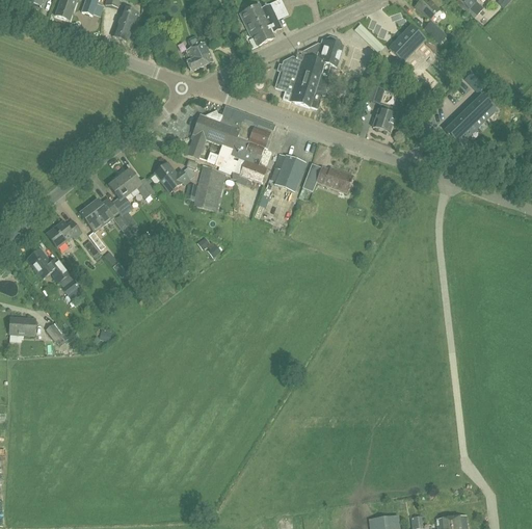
[(59,0),(55,14),(70,19),(76,0),(59,0)]
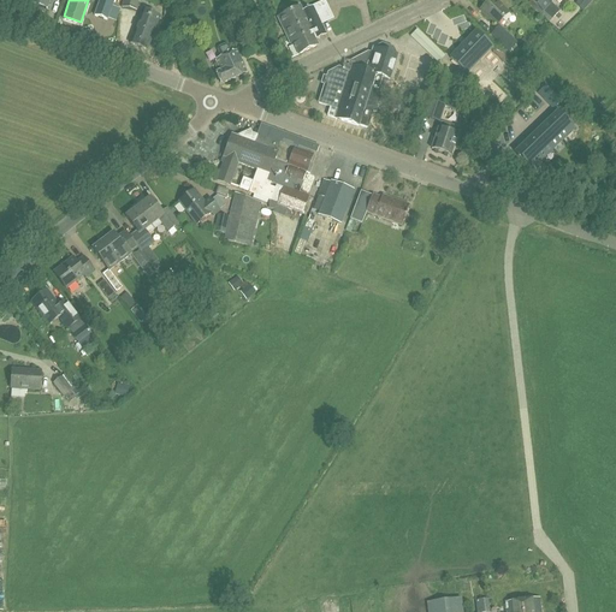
[(98,0),(94,12),(106,17),(107,17),(113,0),(98,0)]
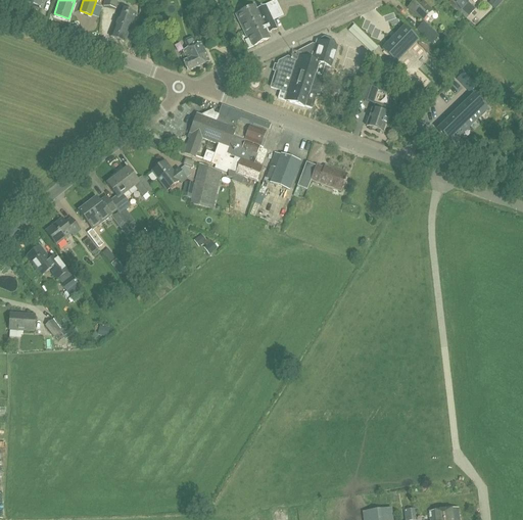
[(286,22),(275,0),(270,0),(255,7),(254,3),(235,12),(246,35),(248,34),(253,43),(269,36),(267,32),(286,22)]
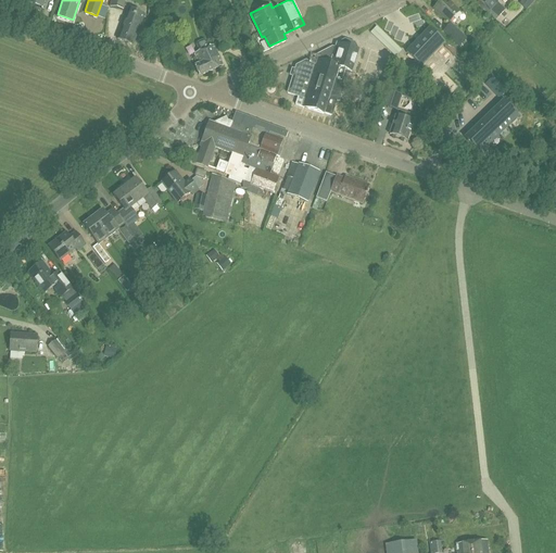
[(447,20),(459,9),(450,0),(438,0),(433,5),(447,20)]
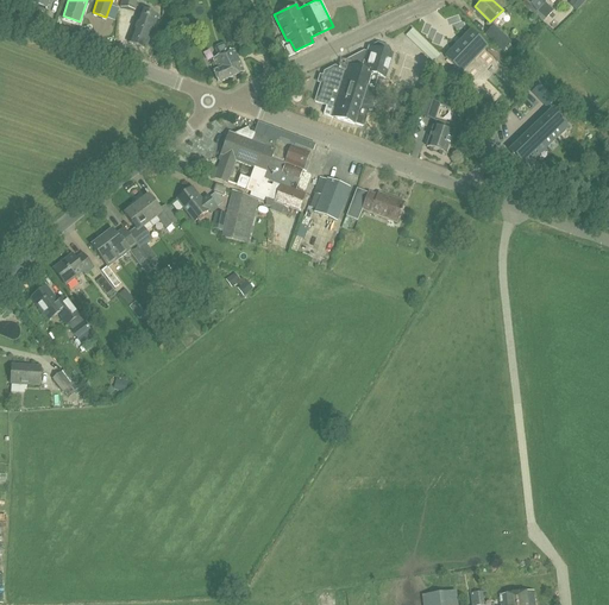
[(537,0),(532,4),(529,7),(542,19),(545,16),(553,7),(546,0),(537,0)]
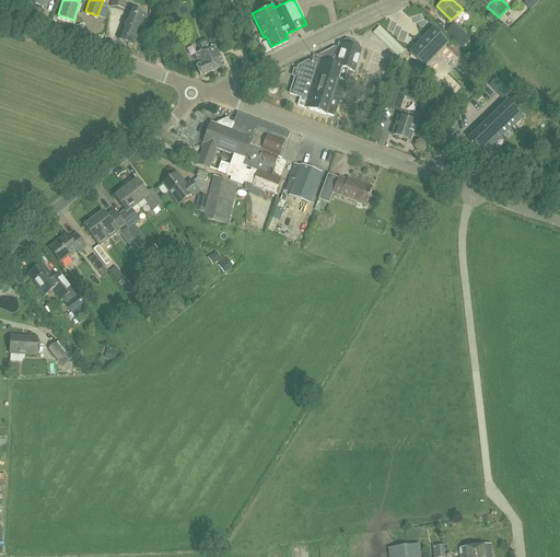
[(133,43),(144,12),(129,7),(118,36),(133,43)]
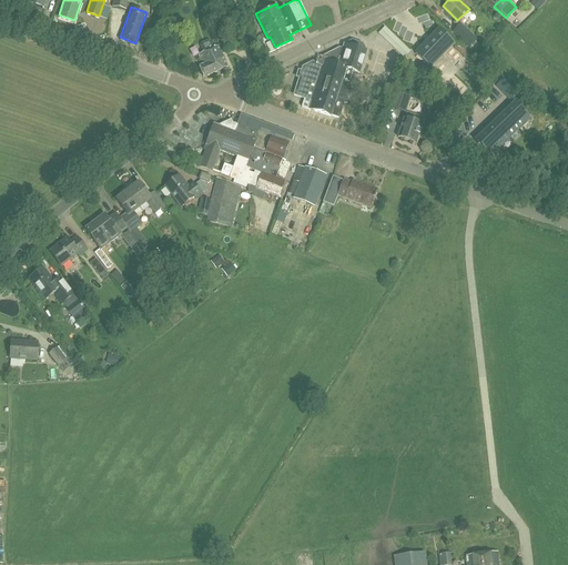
[(455,27),(467,39),(473,33),(459,21),(455,27)]
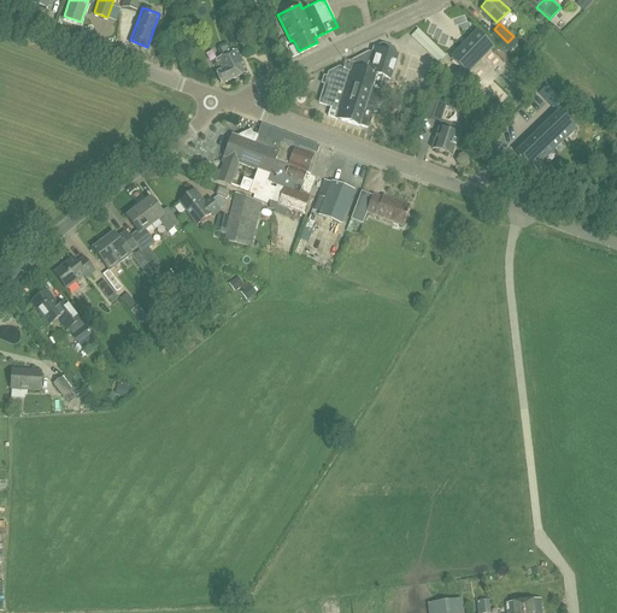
[(462,43),(451,56),(468,71),(493,45),(480,31),(464,47),(462,43)]
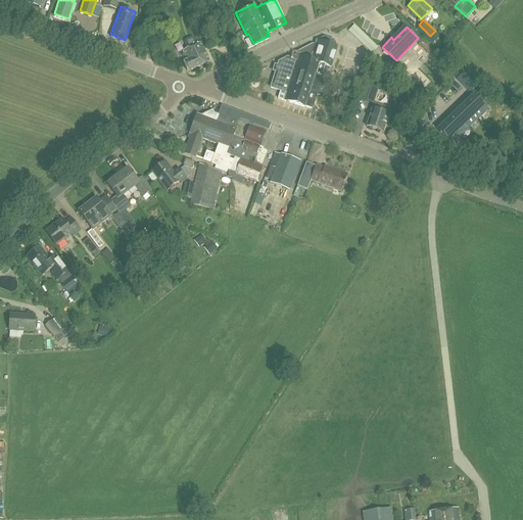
[(453,36),(445,29),(440,34),(447,41),(453,36)]
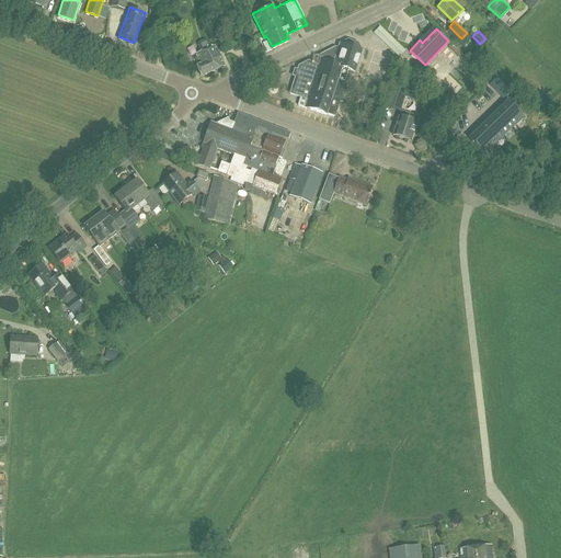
[(377,33),(375,42),(408,53),(410,44),(377,33)]
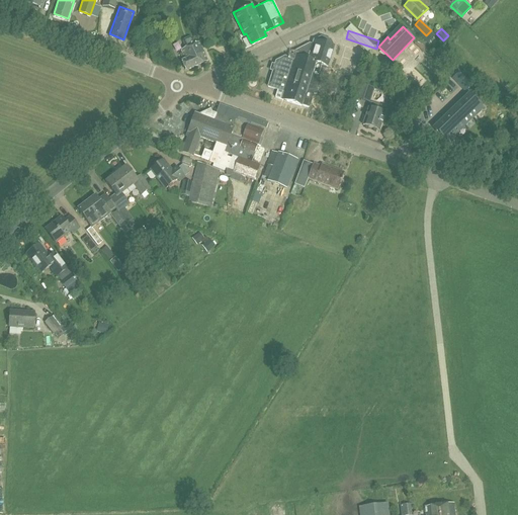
[(185,57),(181,59),(183,63),(185,67),(187,68),(207,58),(198,38),(195,40),(192,34),(189,33),(184,36),(182,39),(185,46),(181,47),(185,57)]
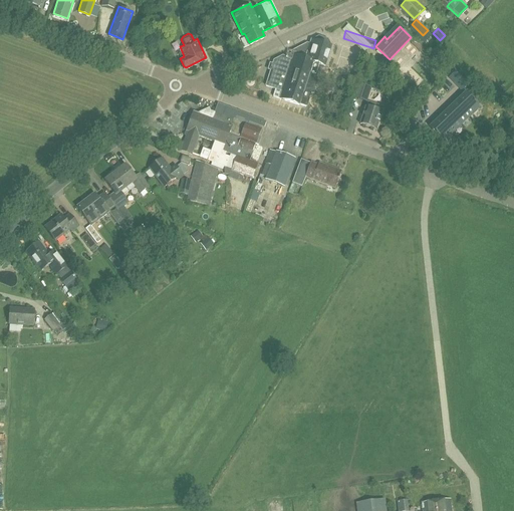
[(274,56),(266,82),(275,85),(273,93),(280,95),(298,101),(299,101),(306,103),(310,90),(313,90),(317,76),(315,75),(319,62),(322,62),(325,63),(331,44),(329,43),(330,40),(328,36),(318,33),(314,35),(313,39),(311,38),(310,41),(306,40),(291,48),(290,52),(286,51),(285,54),(282,53),(274,56)]
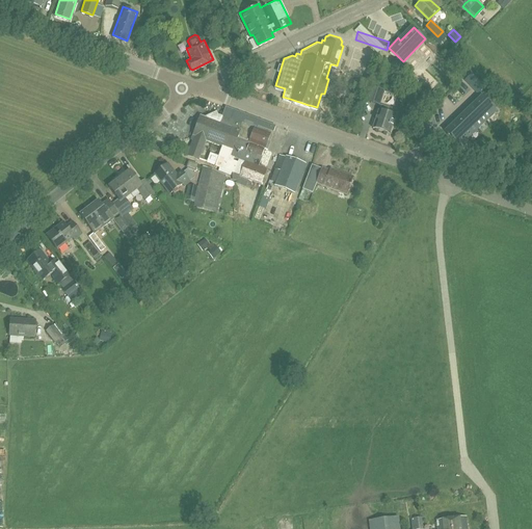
[(386,58),(375,69),(383,77),(394,67),(386,58)]
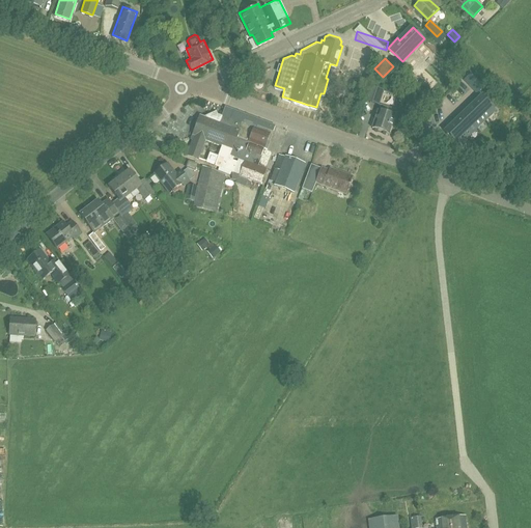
[(470,72),(465,78),(468,81),(473,76),(470,72)]
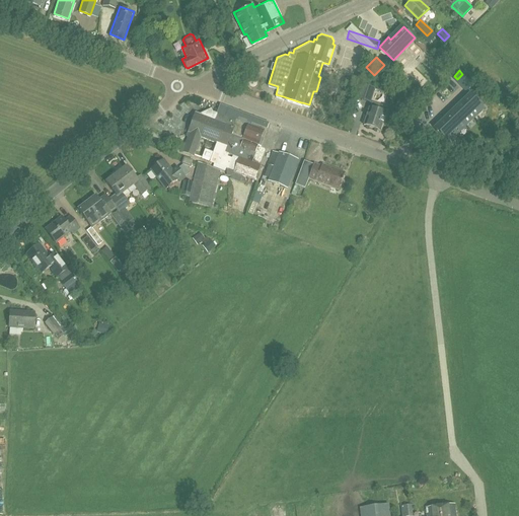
[(460,82),(465,77),(462,74),(457,79),(460,82)]
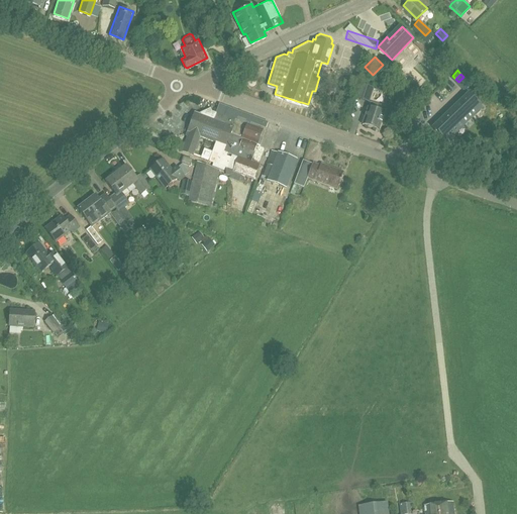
[(463,77),(458,82),(458,83),(461,85),(467,80),(463,77)]
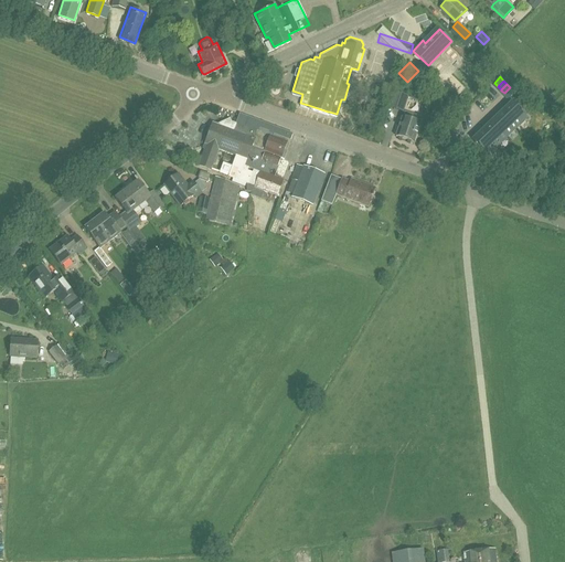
[(510,87),(504,93),(508,96),(513,91),(510,87)]
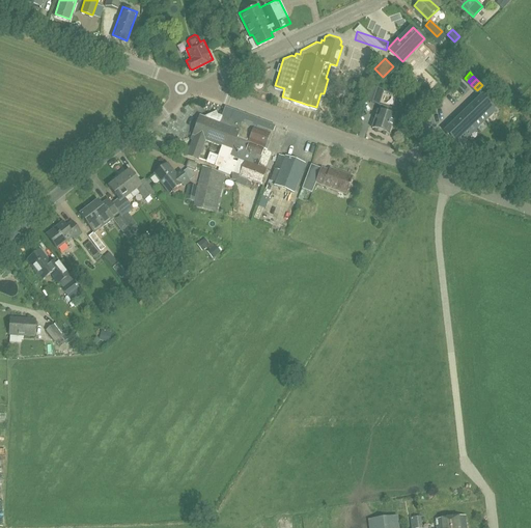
[(364,94),(379,100),(383,88),(368,83),(364,94)]
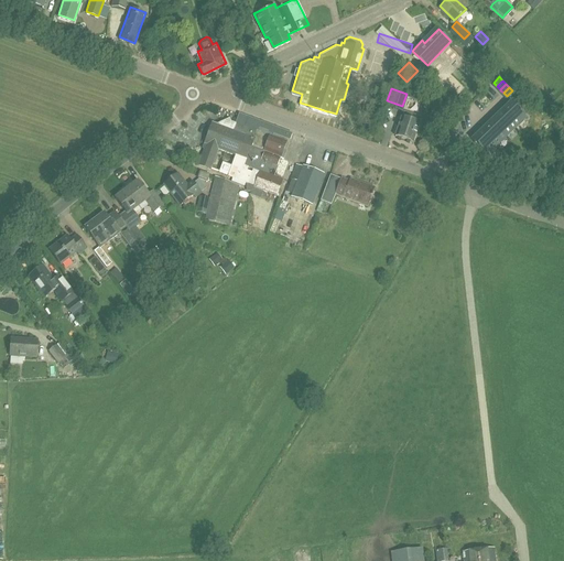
[(507,105),(501,110),(514,125),(524,115),(512,101),(508,107),(507,105)]
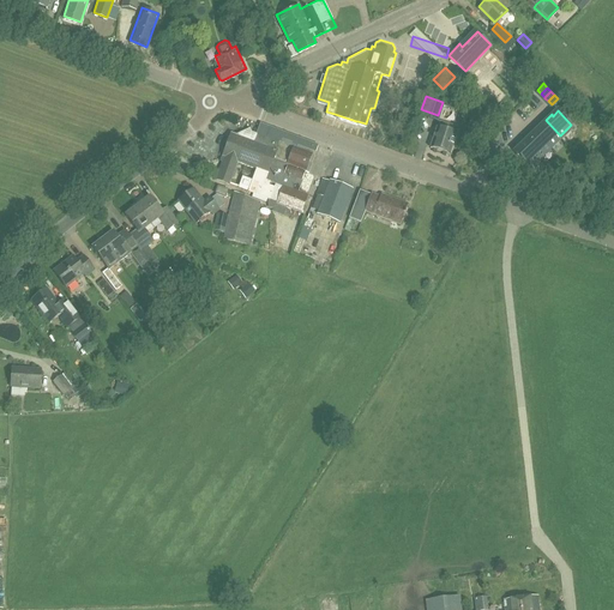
[(456,131),(458,125),(439,119),(437,125),(429,145),(450,151),(456,131)]
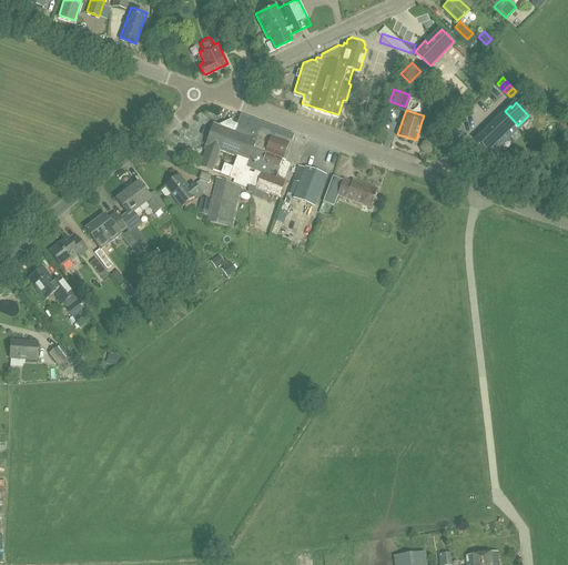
[(501,117),(496,121),(508,134),(518,125),(505,111),(499,115),(501,117)]
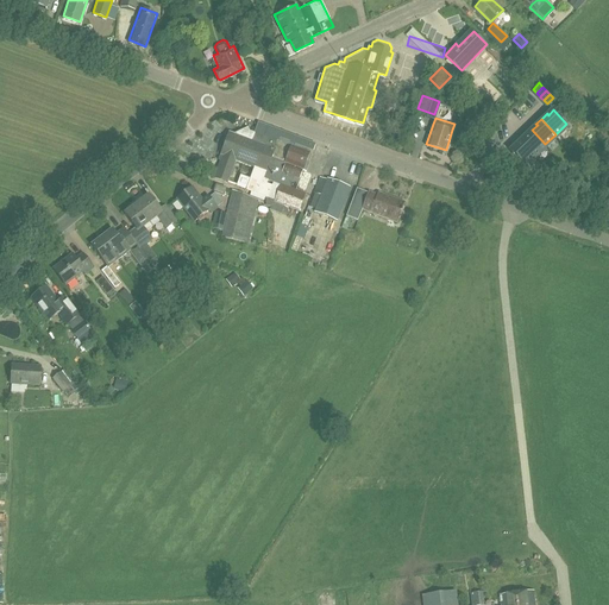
[(248,125),(233,131),(228,130),(220,152),(223,153),(214,175),(227,181),(227,180),(228,181),(236,158),(253,165),(245,187),(275,197),(275,199),(299,208),(305,190),(295,187),(299,177),(302,166),(306,168),(312,149),(295,143),(294,145),(249,128),(248,125)]
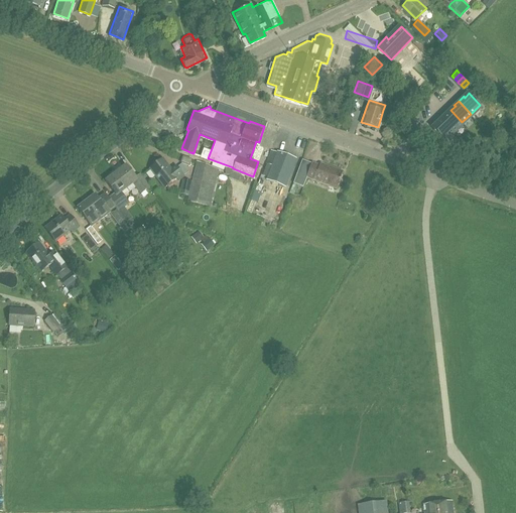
[(160,108),(152,113),(157,121),(165,115),(160,108)]
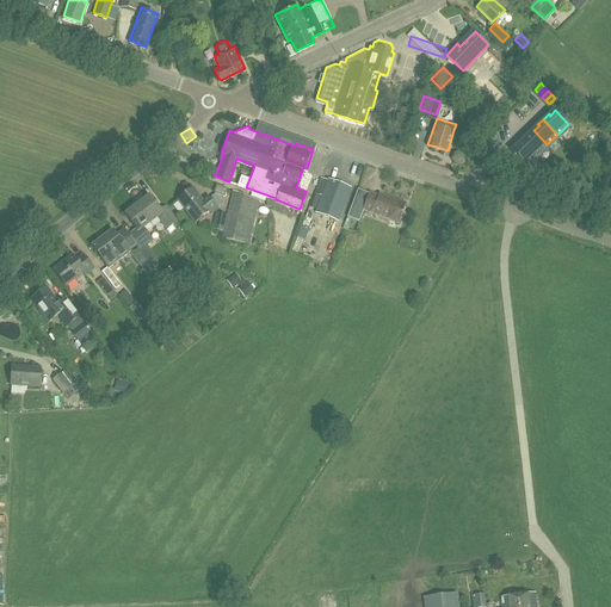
[(528,134),(522,140),(537,154),(547,144),(534,130),(529,135),(528,134)]
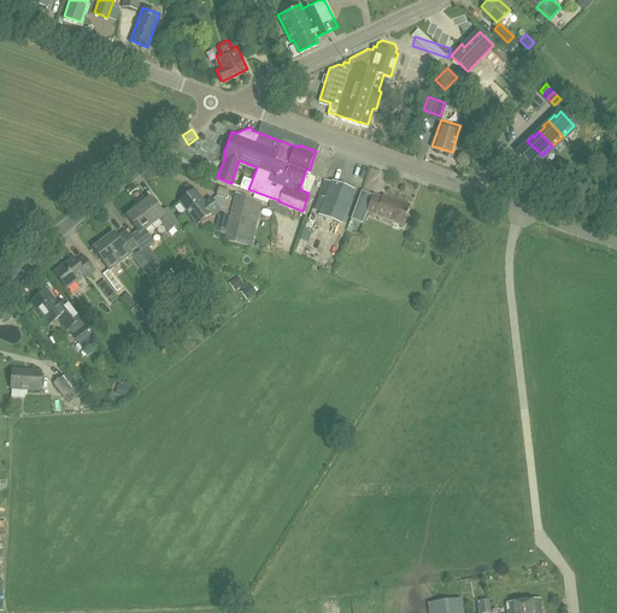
[(523,147),(518,153),(532,166),(542,155),(527,141),(522,146),(523,147)]
